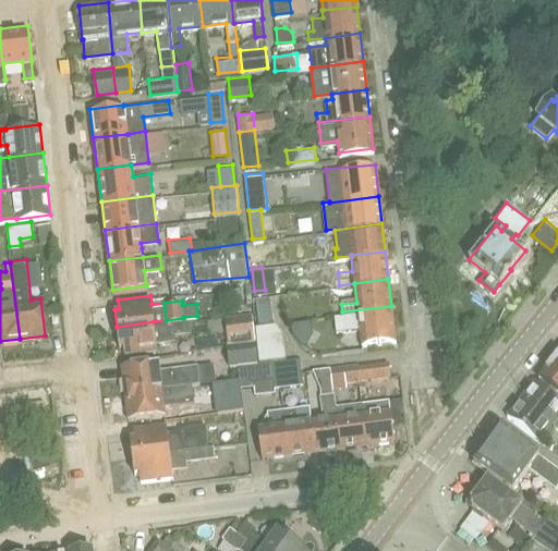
[(391,306),(342,311),(334,313),(336,328),(359,326),(361,343),(396,339),(391,306)]
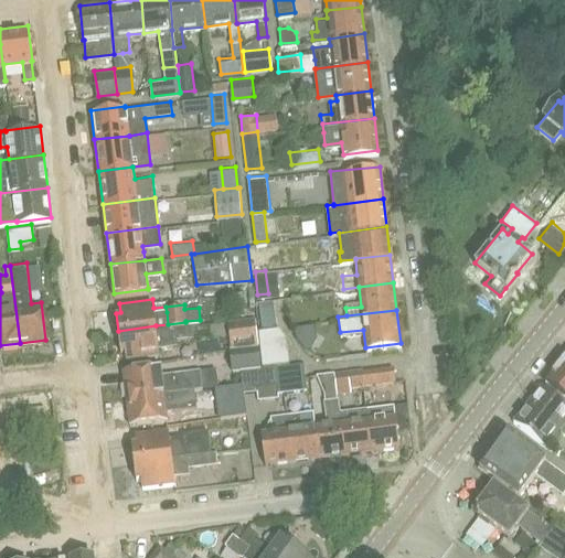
[(275,311),(260,312),(262,325),(276,323),(275,311)]
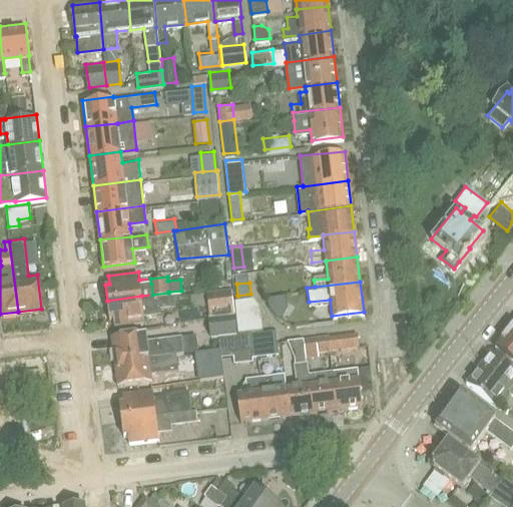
[(234,311),(232,298),(231,287),(206,290),(208,314),(234,311)]
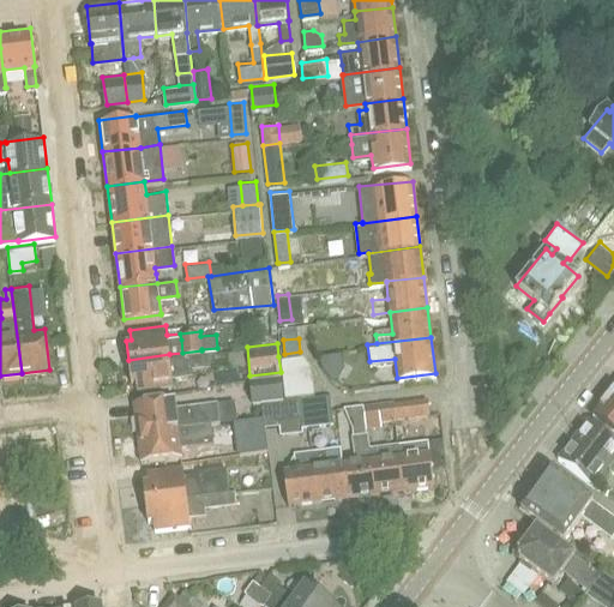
[(182,353),(169,354),(128,360),(132,379),(137,379),(137,388),(173,384),(172,374),(192,372),(192,365),(210,364),(209,350),(202,352),(202,350),(182,353)]
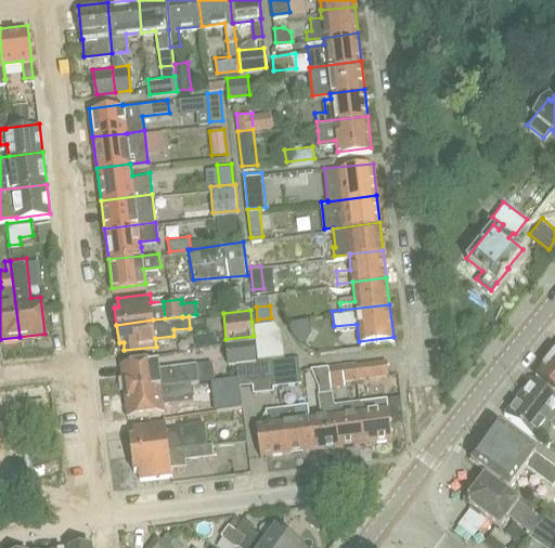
[(274,320),(252,322),(254,336),(257,355),(284,353),(282,330),(274,320)]
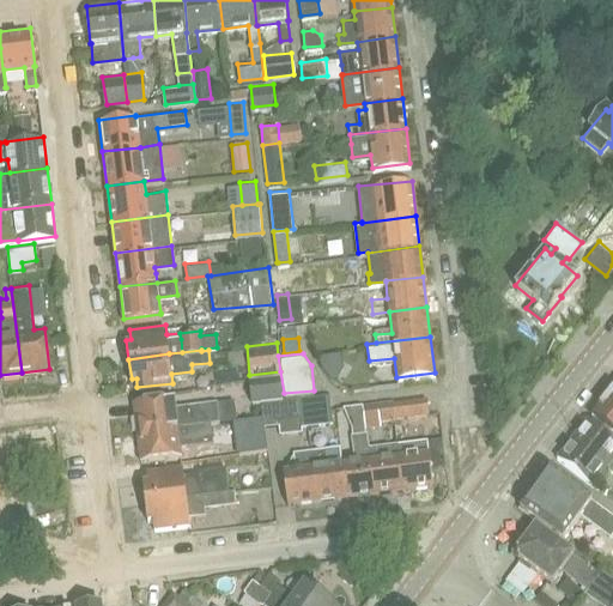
[(284,393),(280,371),(249,375),(253,400),(260,399),(284,397),(284,393)]
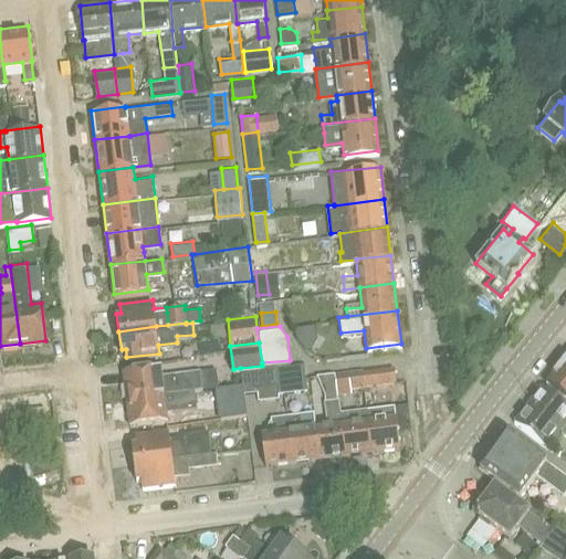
[(304,361),(295,362),(276,364),(278,381),(279,391),(284,390),(307,387),(304,361)]
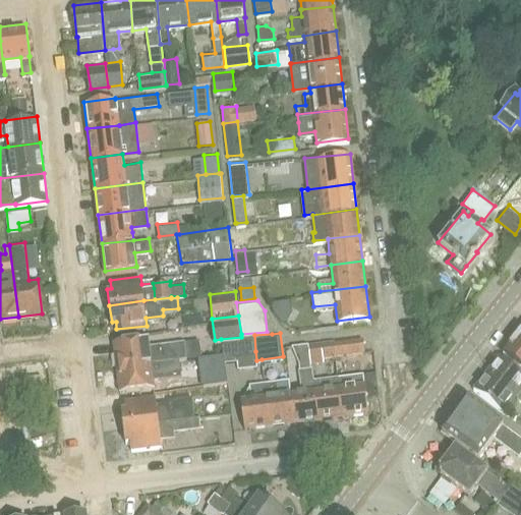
[(520,338),(515,334),(504,349),(520,361),(520,338)]
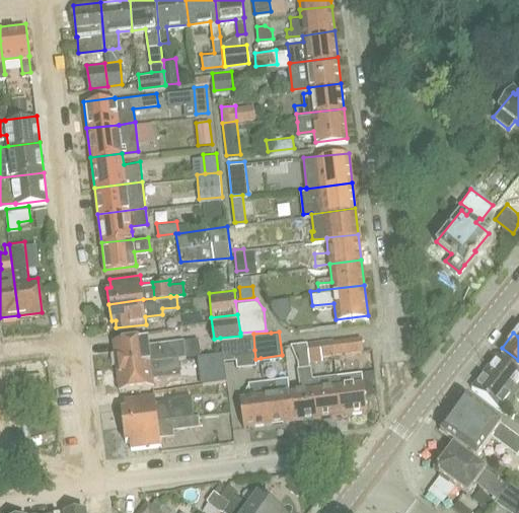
[(117,362),(150,358),(177,355),(186,353),(183,337),(148,342),(147,334),(113,339),(117,362)]
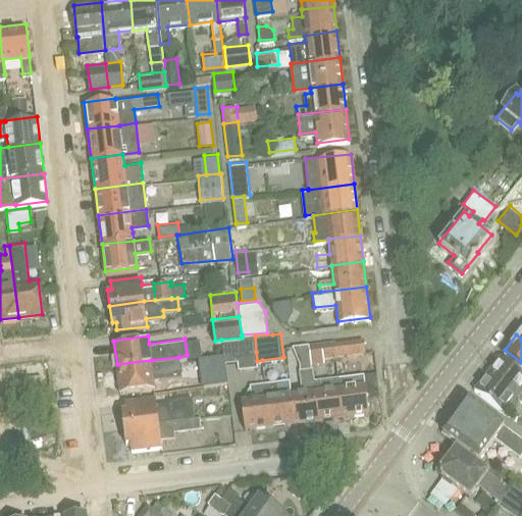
[(255,336),(242,338),(221,340),(224,360),(238,359),(238,354),(256,352),(255,336)]
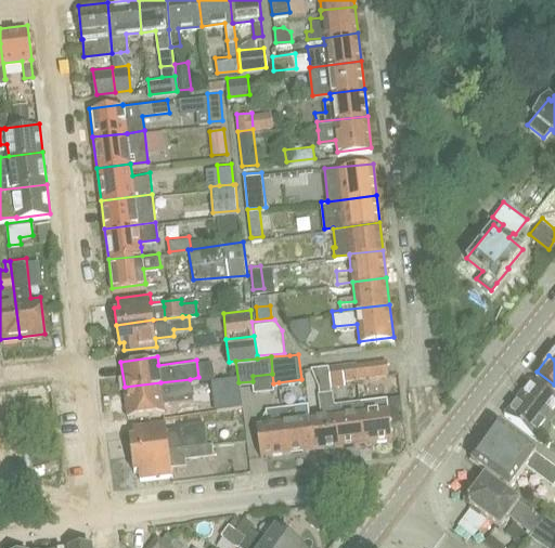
[(386,356),(355,360),(357,376),(388,372),(386,356)]
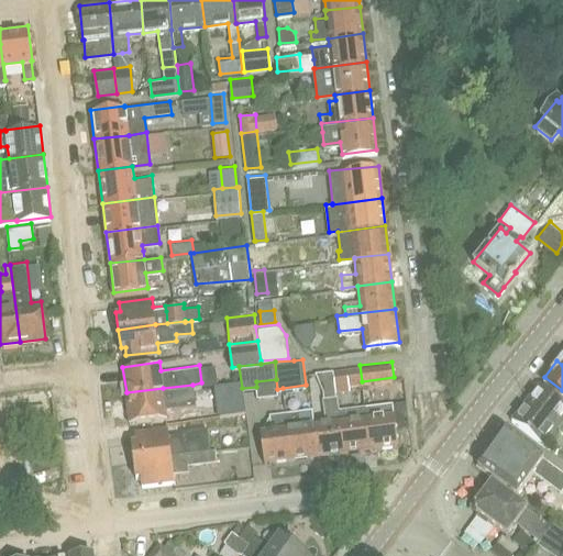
[(362,382),(362,381),(360,365),(333,368),(335,389),(350,388),(349,385),(362,382)]
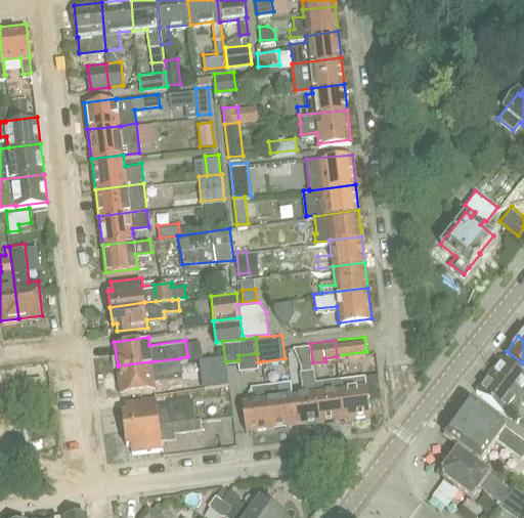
[(508,412),(519,397),(523,400),(523,372),(501,355),(489,372),(477,388),(508,412)]
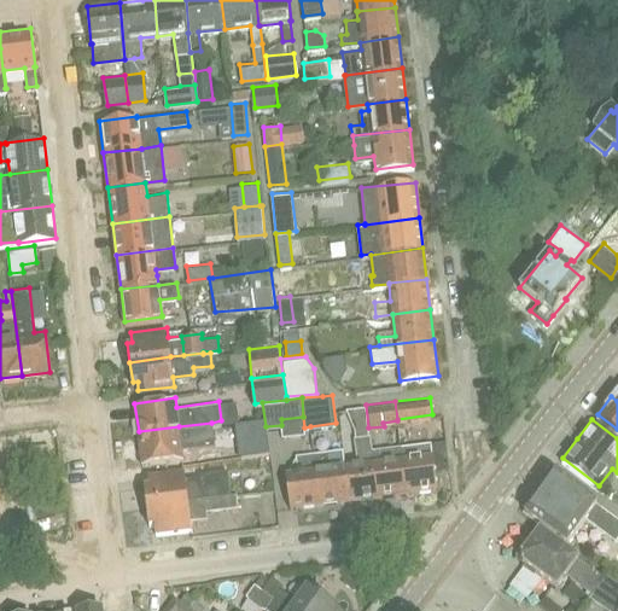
[(179,426),(139,431),(143,461),(182,457),(180,441),(214,437),(211,423),(179,426)]
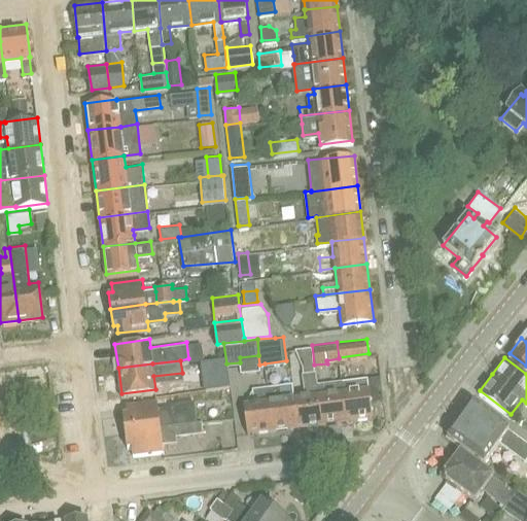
[(297,425),(322,422),(317,381),(316,369),(302,371),(305,395),(293,396),(297,425)]
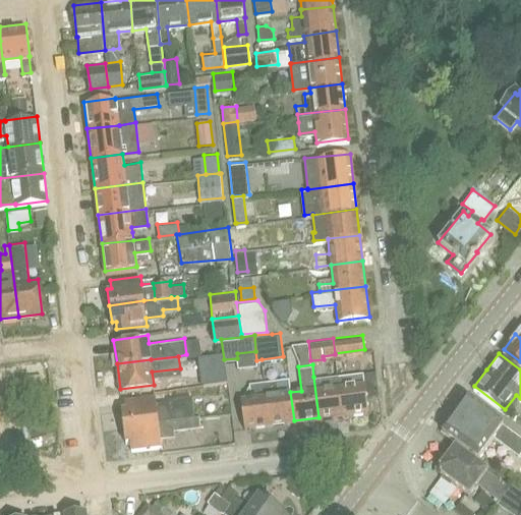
[(362,370),(337,374),(342,414),(367,411),(362,370)]
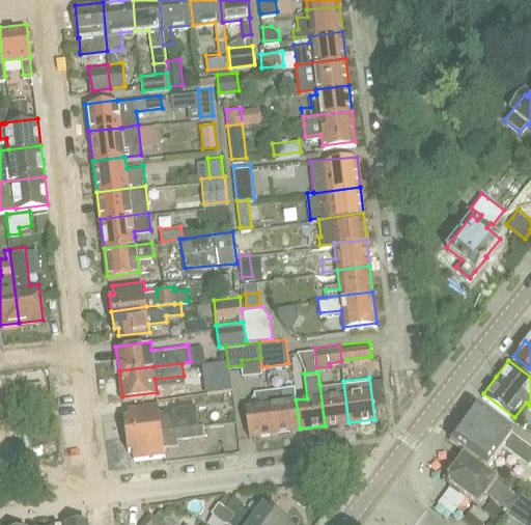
[(319,384),(325,425),(348,422),(343,381),(319,384)]
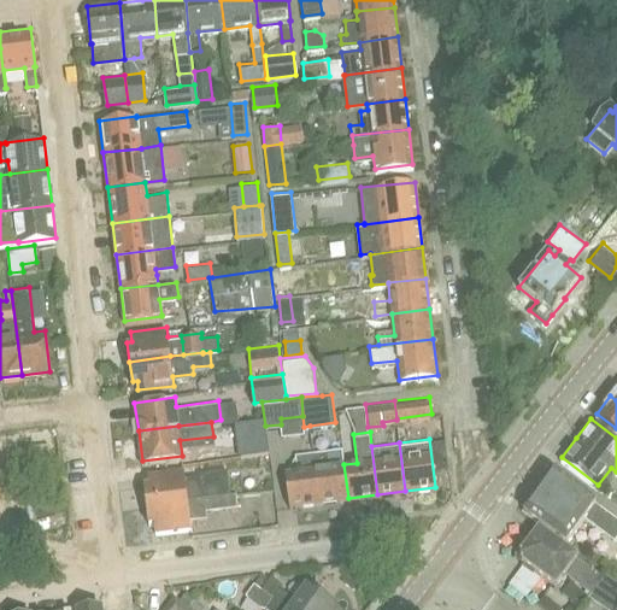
[(315,468),(318,500),(348,498),(344,464),(331,467),(329,447),(313,450),(316,468),(315,468)]
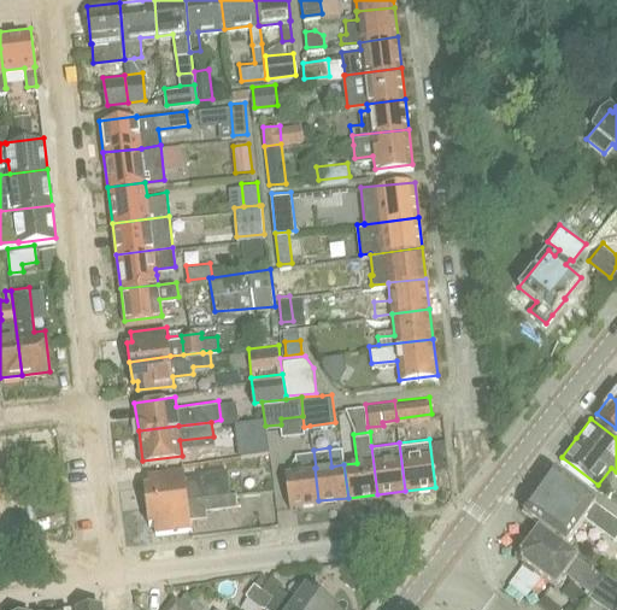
[(289,504),(318,500),(315,468),(316,468),(313,450),(295,452),(298,470),(286,471),(289,504)]
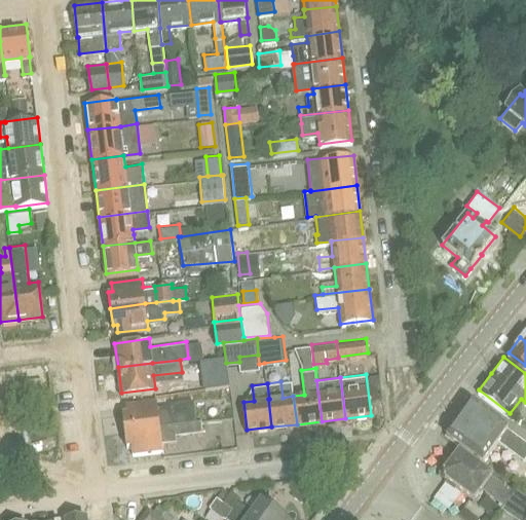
[(172,421),(195,419),(191,388),(158,393),(155,399),(126,403),(127,410),(122,411),(125,428),(159,423),(172,422),(172,421)]
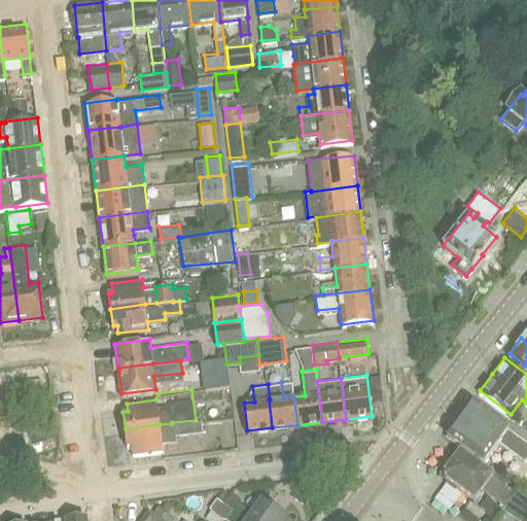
[(526,441),(507,427),(508,425),(472,400),(455,422),(459,425),(451,437),(484,460),(499,440),(525,458),(526,454),(526,441)]
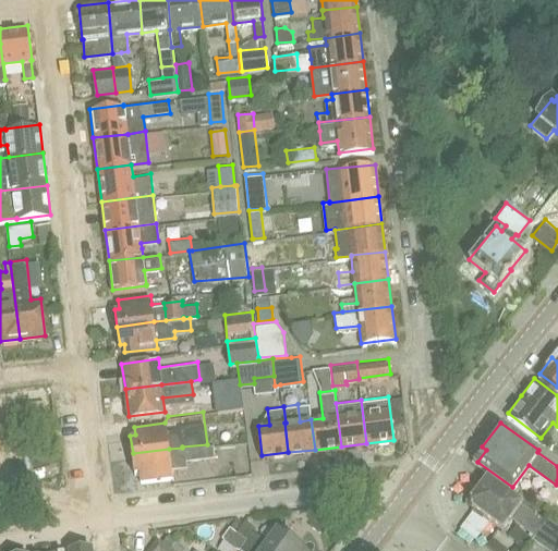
[(187,465),(186,458),(214,455),(213,443),(207,444),(182,447),(182,448),(169,449),(133,453),(135,472),(140,470),(141,479),(173,475),(172,467),(187,465)]
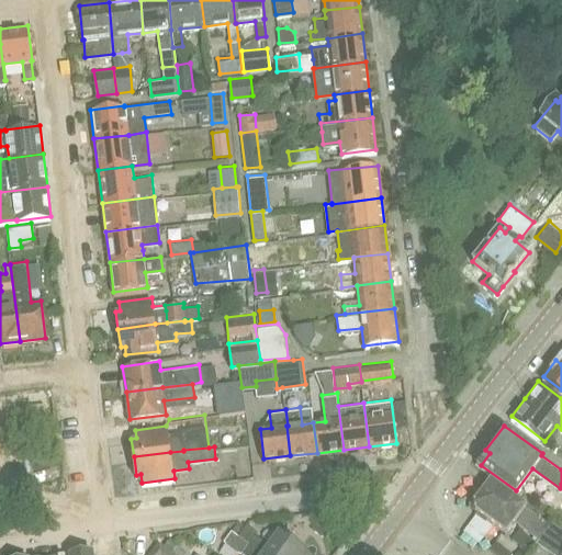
[(542,532),(550,521),(491,477),(471,503),(506,530),(515,518),(539,535),(539,536),(542,532)]
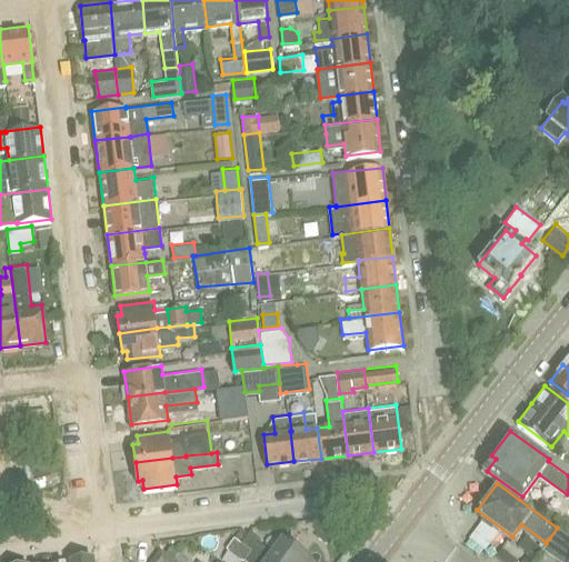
[(240,540),(251,548),(269,561),(313,561),(281,538),(272,551),(258,540),(260,538),(248,529),(241,524),(235,534),(241,538),(240,540)]
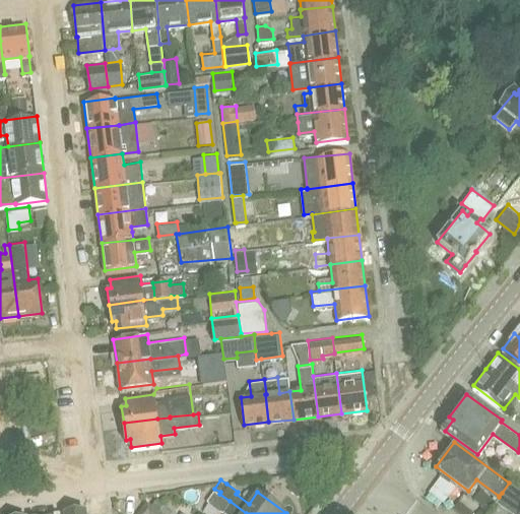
[(519,513),(519,486),(511,479),(509,483),(502,493),(499,497),(499,496),(496,499),(517,513),(518,513),(519,513)]
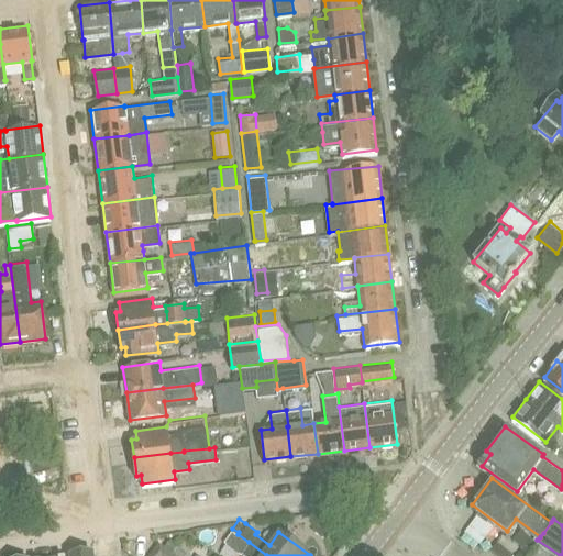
[(146,555),(178,555),(158,541),(146,555)]
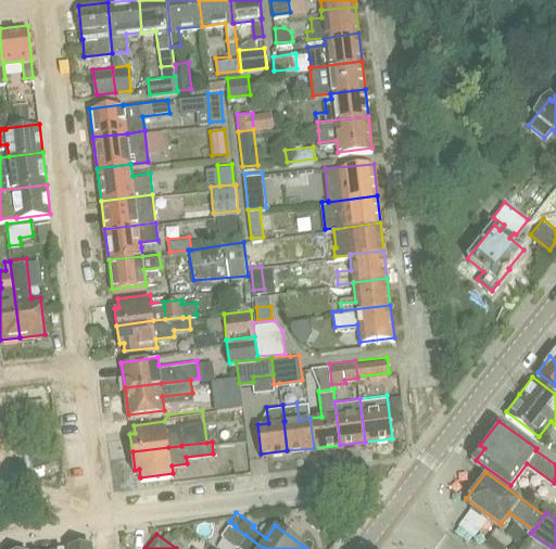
[(263,548),(245,535),(238,545),(243,548),(263,548)]
